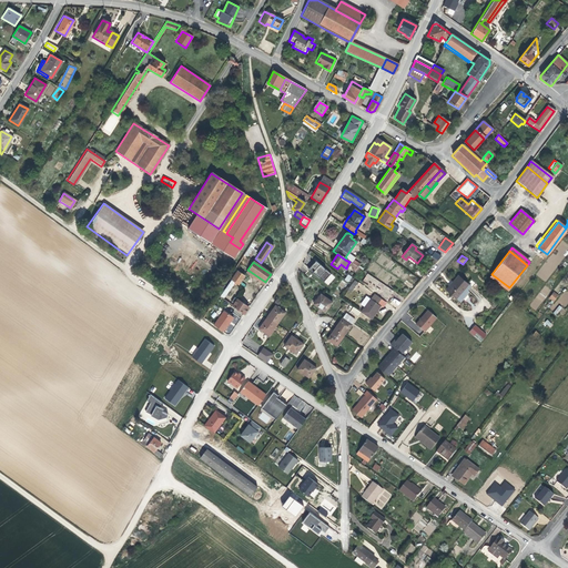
[(350,262),(347,265),(353,270),(352,271),(354,273),(358,267),(352,263),(350,262)]
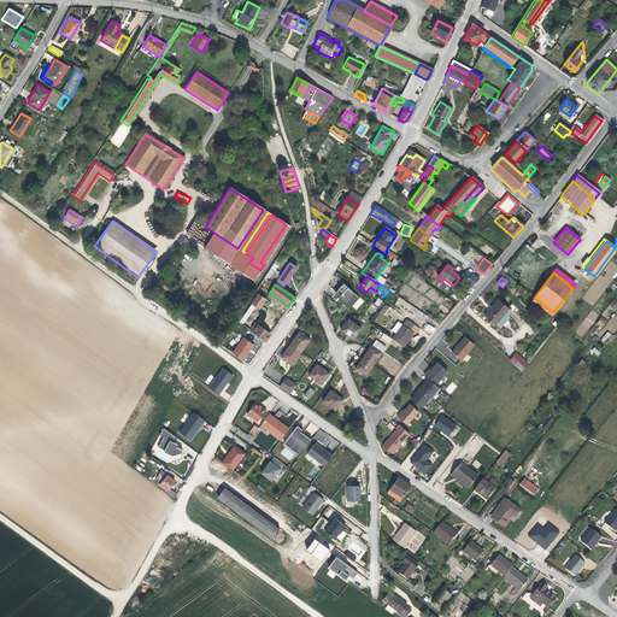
[(269,293),(266,297),(286,311),(288,306),(269,293)]
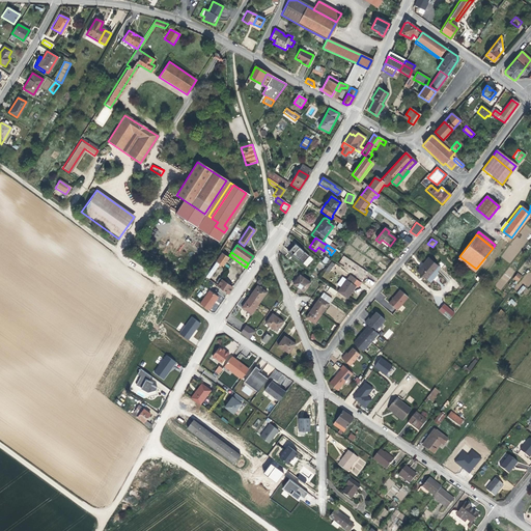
[(221,254),(213,267),(216,268),(218,264),(221,267),(227,258),(221,254)]
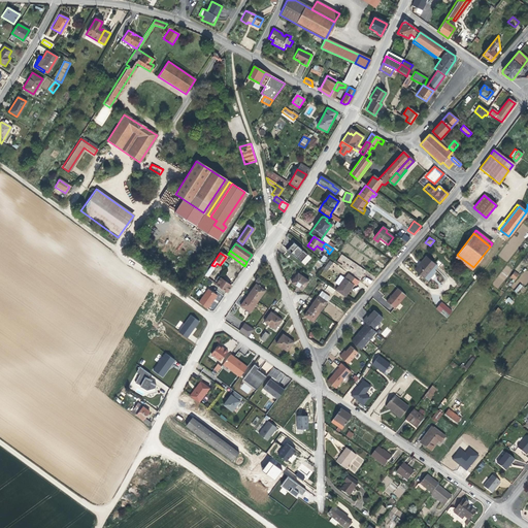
[(457,255),(454,258),(471,271),(473,267),(457,255)]
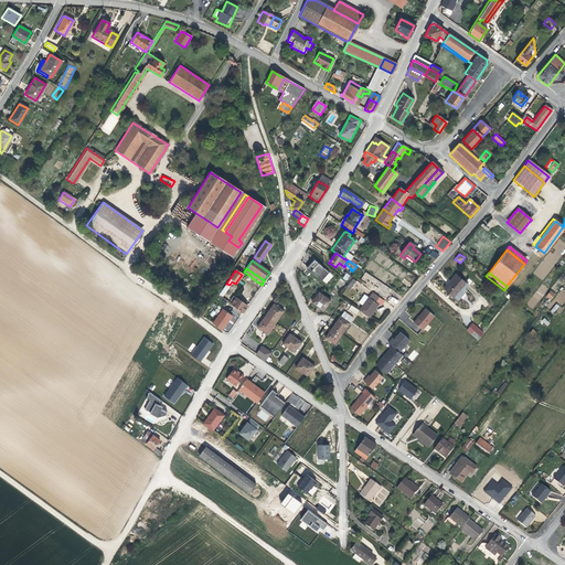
[(455,276),(443,290),(451,298),(464,284),(455,276)]
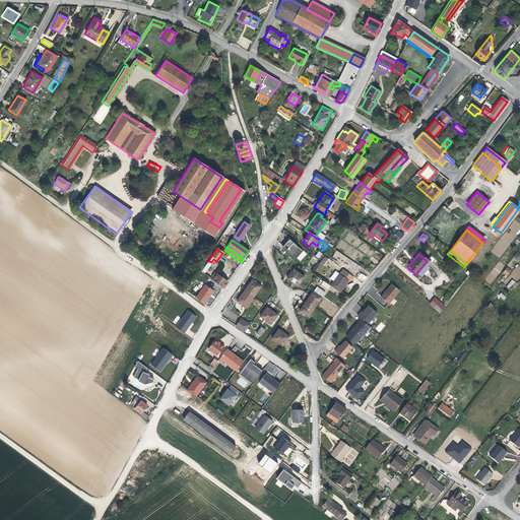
[(313,255),(304,268),(308,271),(318,258),(313,255)]
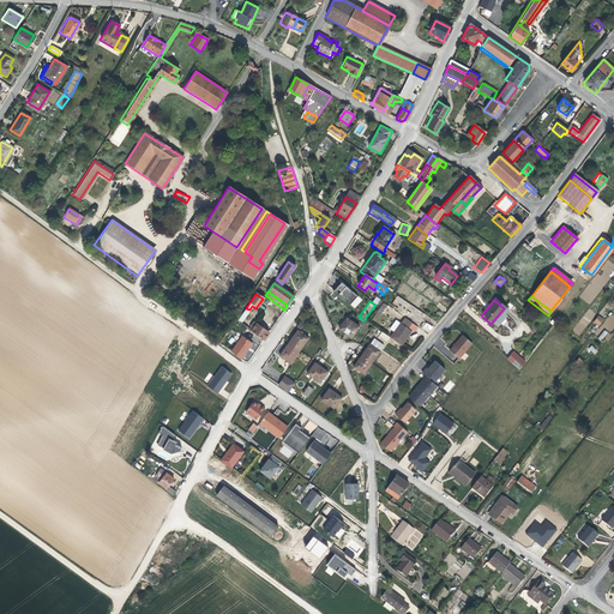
[(357,304),(353,311),(357,315),(362,308),(357,304)]
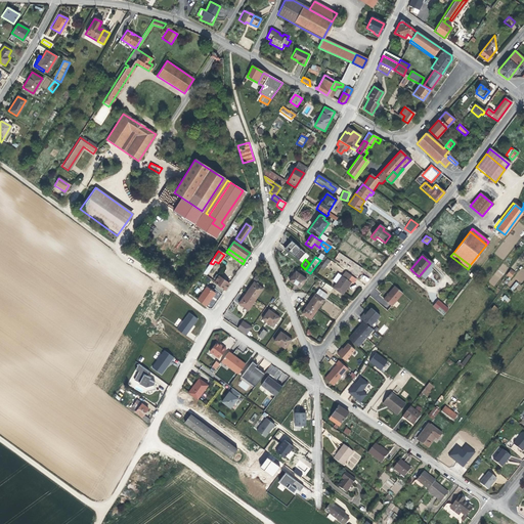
[(210,263),(202,274),(203,275),(207,271),(208,271),(213,264),(210,263)]
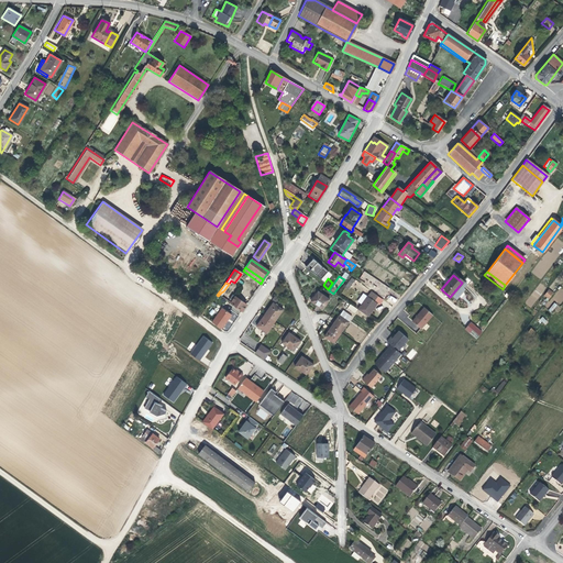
[(549,299),(554,293),(549,289),(544,296),(549,299)]
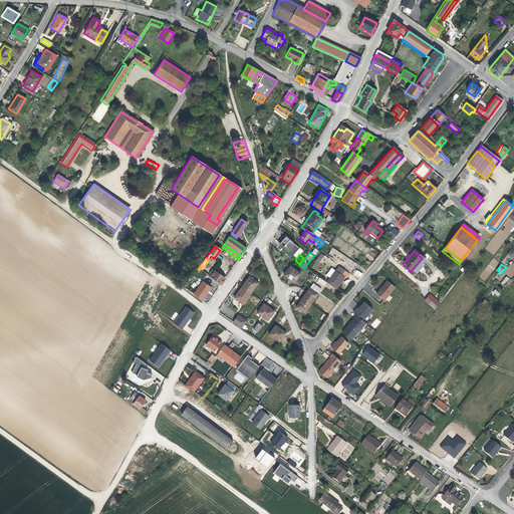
[(337,266),(325,283),(334,289),(342,277),(340,275),(343,270),(337,266)]
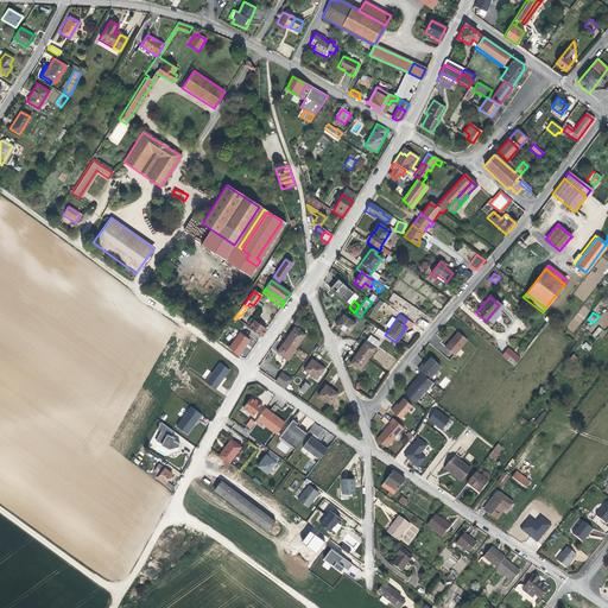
[(342,316),(335,328),(347,336),(355,324),(342,316)]
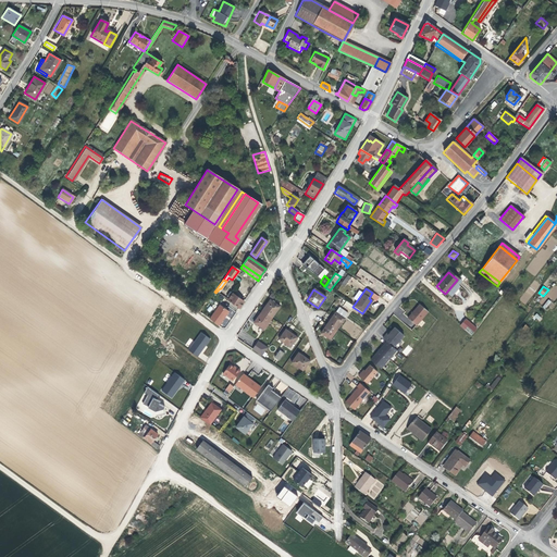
[(230,292),(226,297),(229,298),(227,300),(238,309),(243,301),(230,292)]
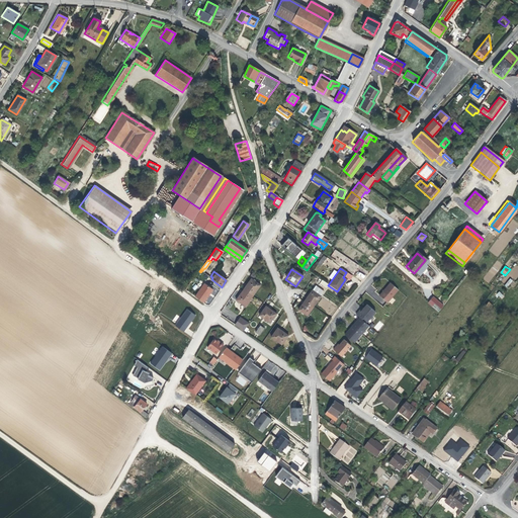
[(508,287),(513,280),(510,278),(505,285),(508,287)]
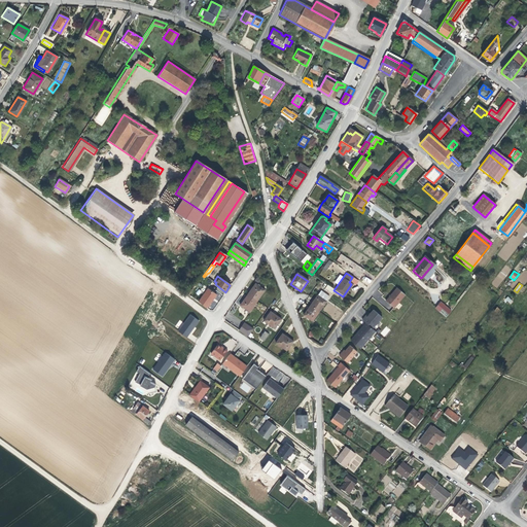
[(254,285),(248,294),(257,302),(265,292),(254,285)]
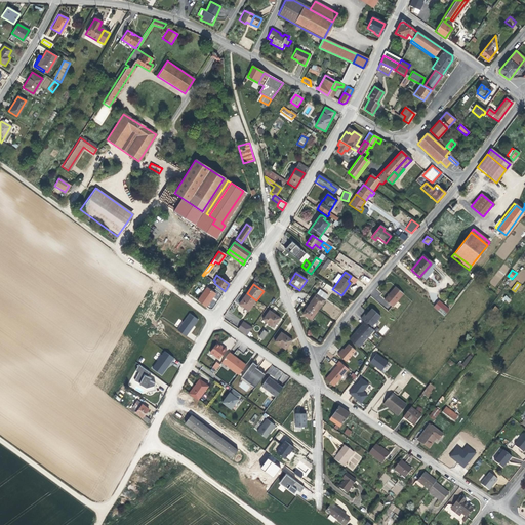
[(395,287),(384,300),(391,307),(403,294),(395,287)]
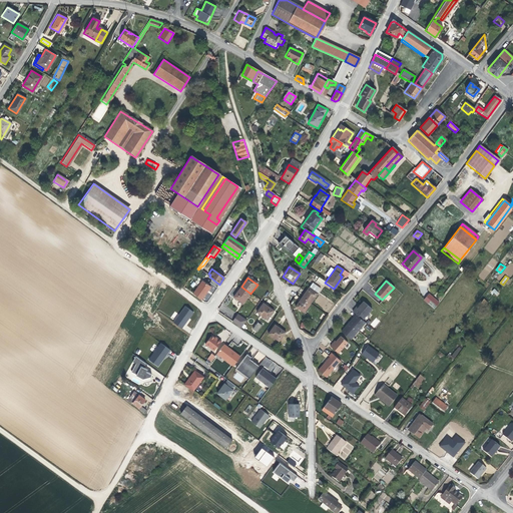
[(201,282),(192,295),(201,301),(210,288),(201,282)]
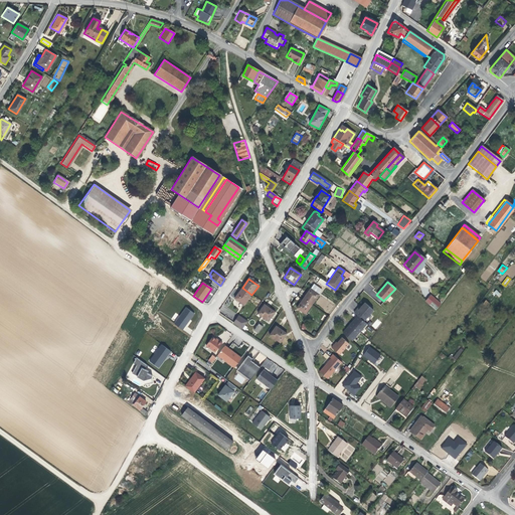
[(312,285),(309,290),(318,296),(321,291),(312,285)]
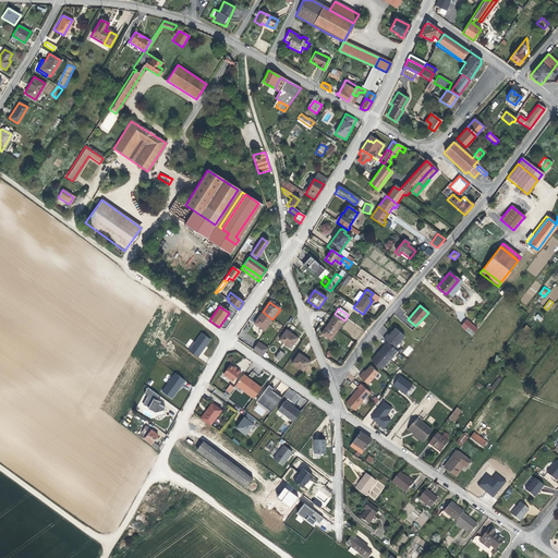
[(263,312),(254,325),(264,332),(273,319),(263,312)]
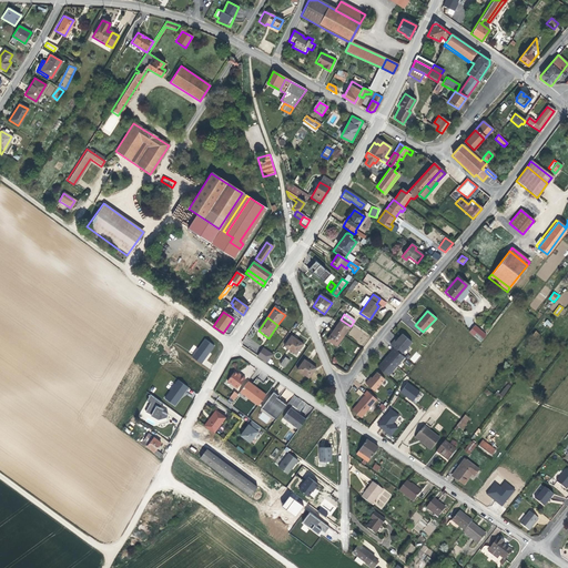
[(341,320),(334,328),(344,335),(351,326),(341,320)]
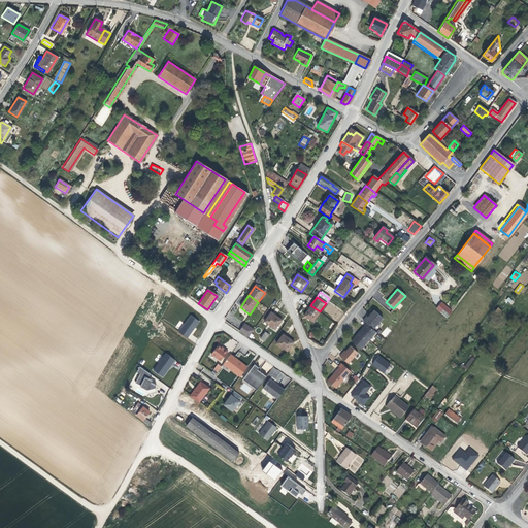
[(310,305),(303,317),(312,323),(320,311),(310,305)]
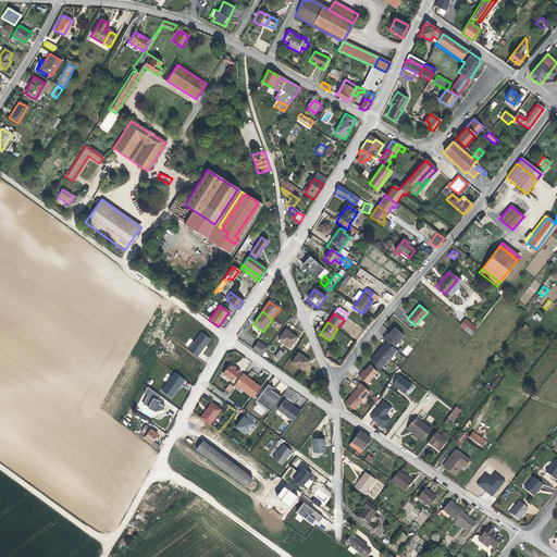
[(469,323),(463,330),(470,335),(475,329),(469,323)]
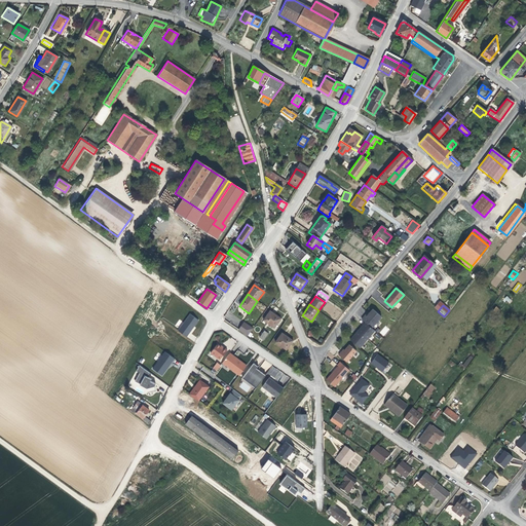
[(364,316),(361,321),(364,324),(370,329),(380,317),(371,310),(367,314),(365,317),(364,316)]
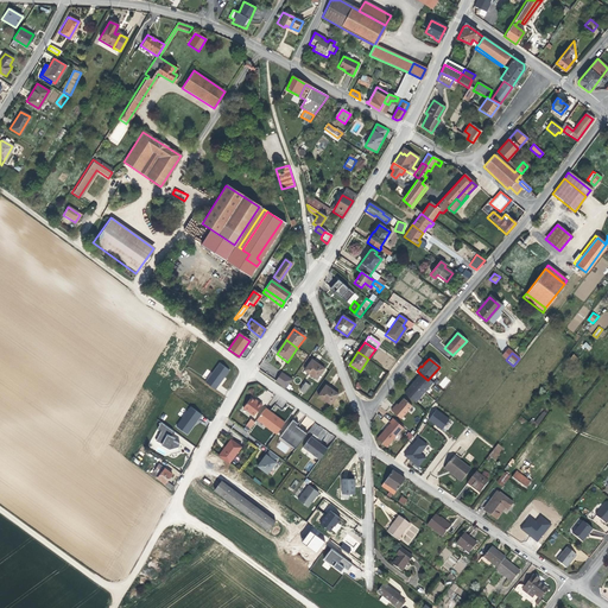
[(220,362),(206,381),(216,390),(222,380),(223,381),(232,371),(220,362)]
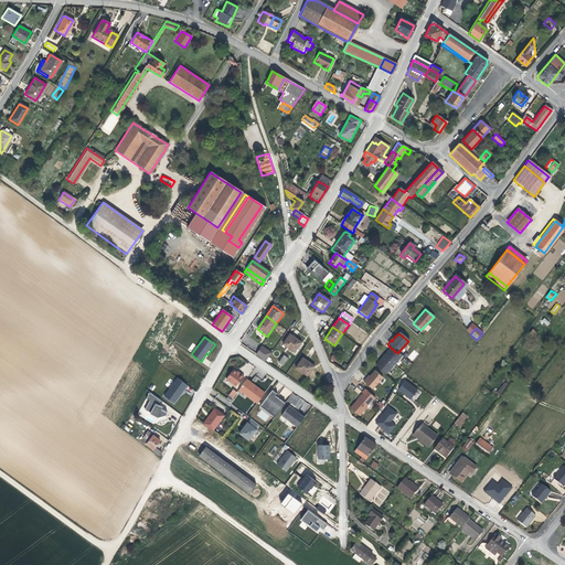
[(289,337),(283,347),(295,354),(301,344),(289,337)]
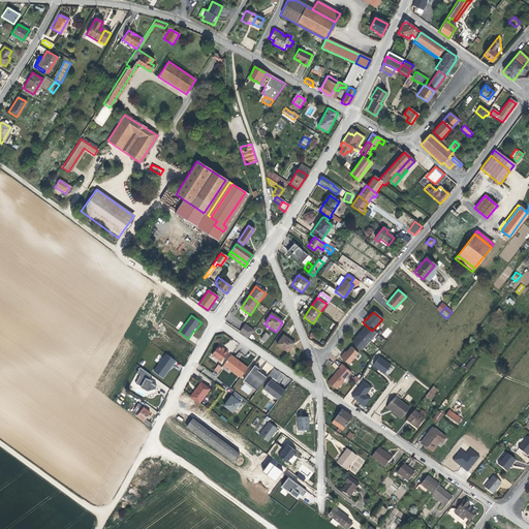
[(240,333),(249,339),(254,329),(245,323),(240,333)]
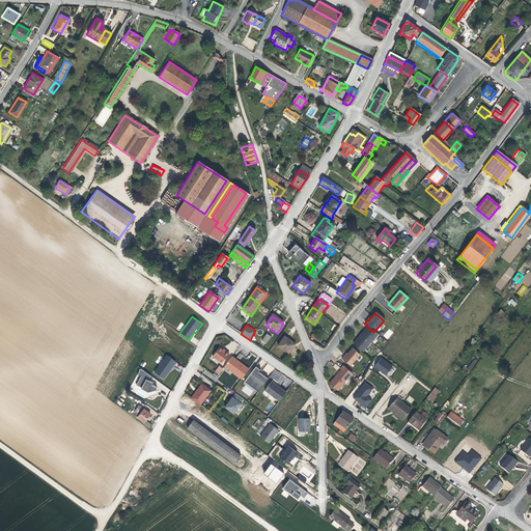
[(367,327),(353,344),(362,353),(376,335),(373,332),(367,327)]
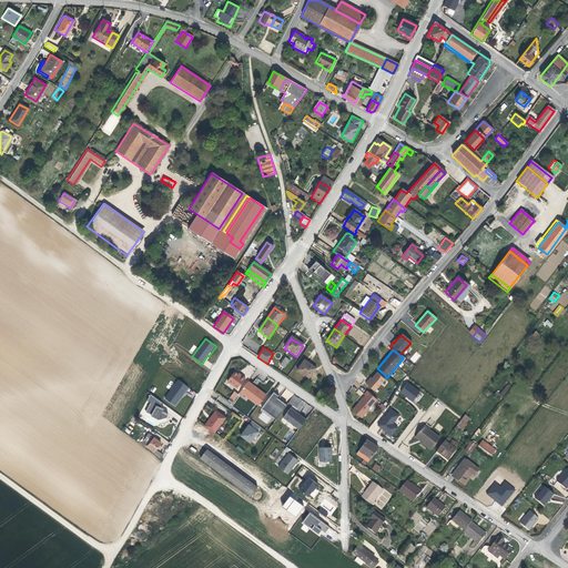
[(416,352),(409,359),(414,363),(421,355),(416,352)]
